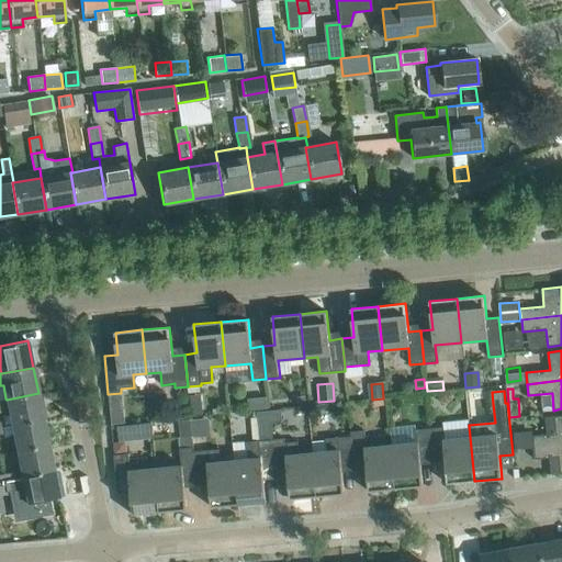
[(43,419),(38,393),(7,400),(6,398),(0,400),(0,412),(9,411),(11,425),(43,419)]
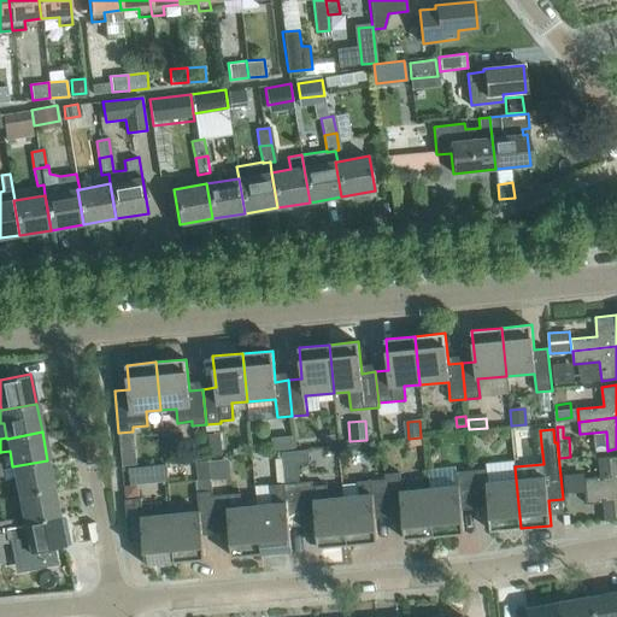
[(288,519),(303,518),(299,482),(297,464),(295,450),(281,452),(285,485),(270,486),(272,504),(257,505),(262,553),(292,551),(288,519)]
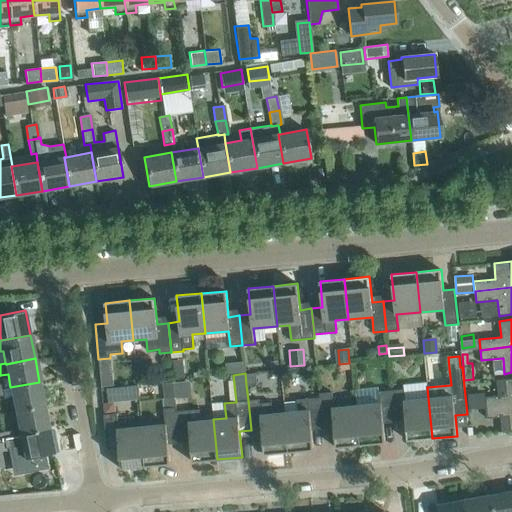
[(254,373),(245,373),(246,385),(256,385),(254,373)]
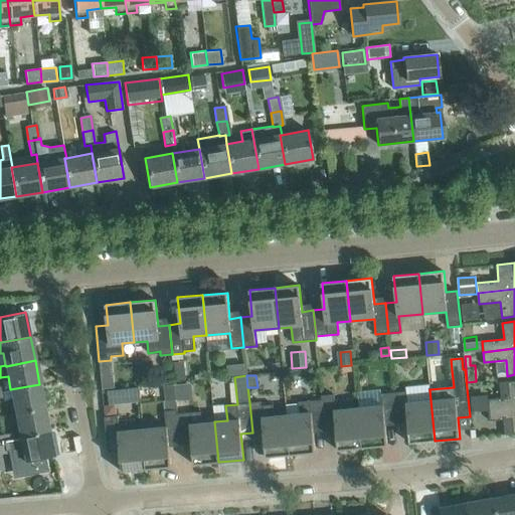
[(489,410),(514,407),(514,380),(500,382),(501,398),(488,399),(488,395),(472,396),(473,411),(489,410)]
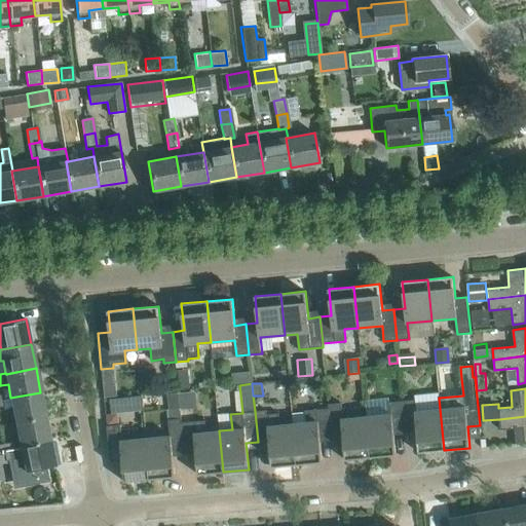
[(195,391),(179,392),(180,409),(197,407),(195,391)]
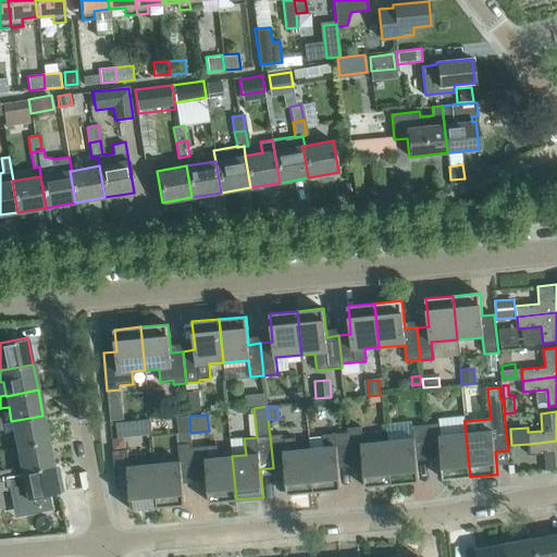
[(48,441),(42,416),(11,421),(1,423),(1,418),(0,418),(0,429),(2,429),(2,434),(0,434),(0,444),(7,444),(5,434),(9,433),(13,432),(16,447),(48,441)]
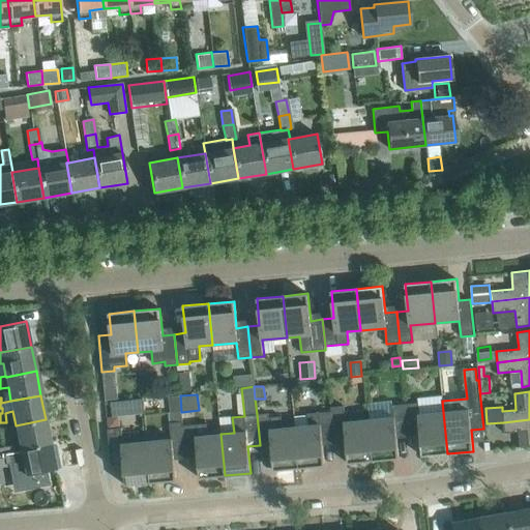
[(174,453),(185,452),(182,425),(181,412),(180,395),(169,398),(171,422),(169,423),(171,439),(147,441),(151,482),(176,480),(174,453)]
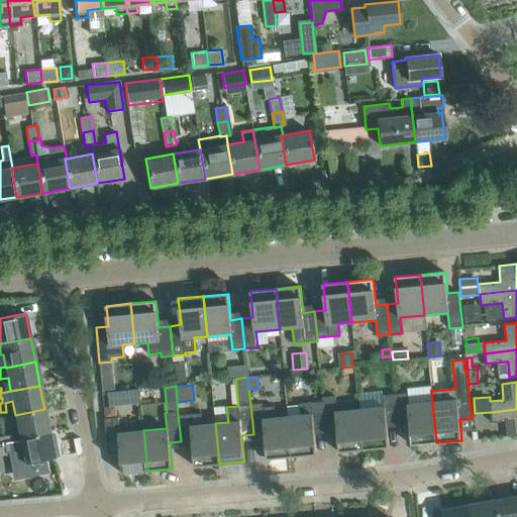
[(109,402),(127,401),(127,403),(138,402),(137,390),(108,392),(109,402)]
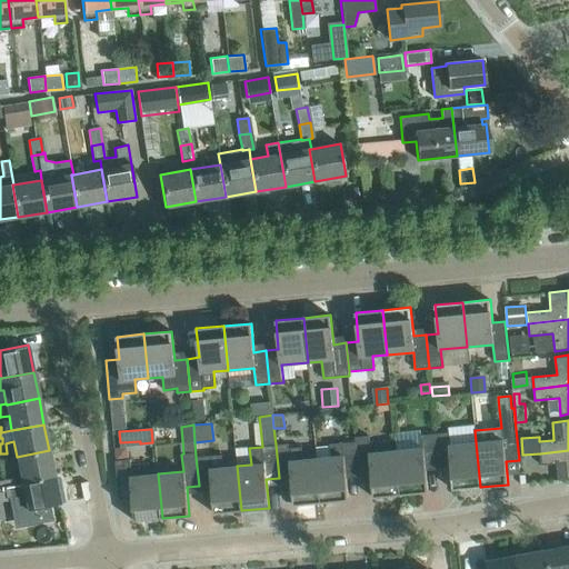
[(480,487),(476,442),(450,446),(449,432),(435,433),(438,462),(450,461),(452,490),(480,487)]
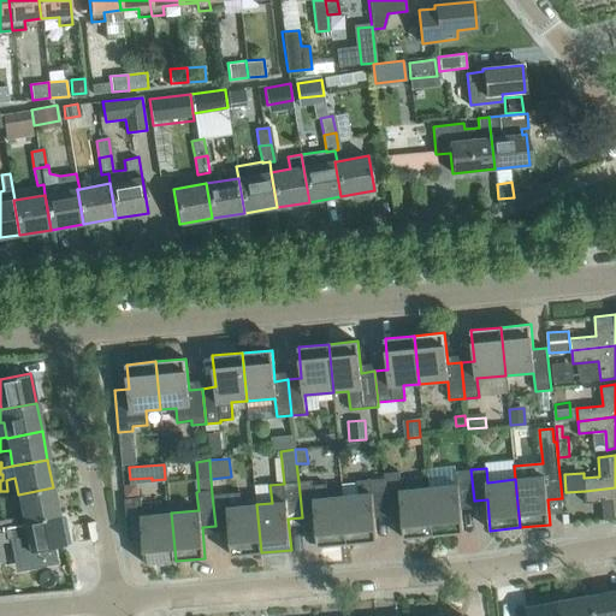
[(461,502),(474,501),(471,469),(456,471),(457,485),(430,487),(434,535),(463,533),(461,502)]
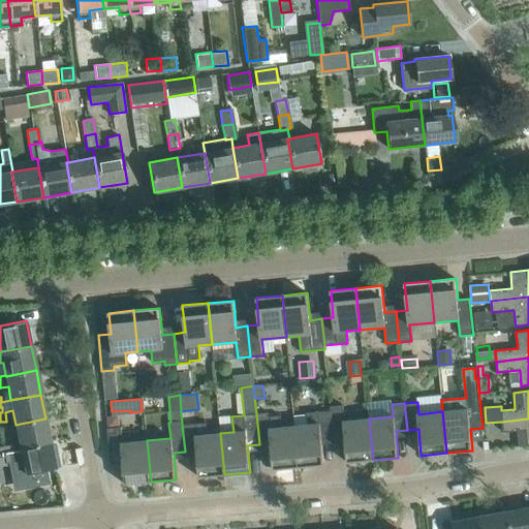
[(373,460),(369,418),(344,422),(343,405),(330,406),(331,410),(333,437),(344,436),(347,463),(373,460)]
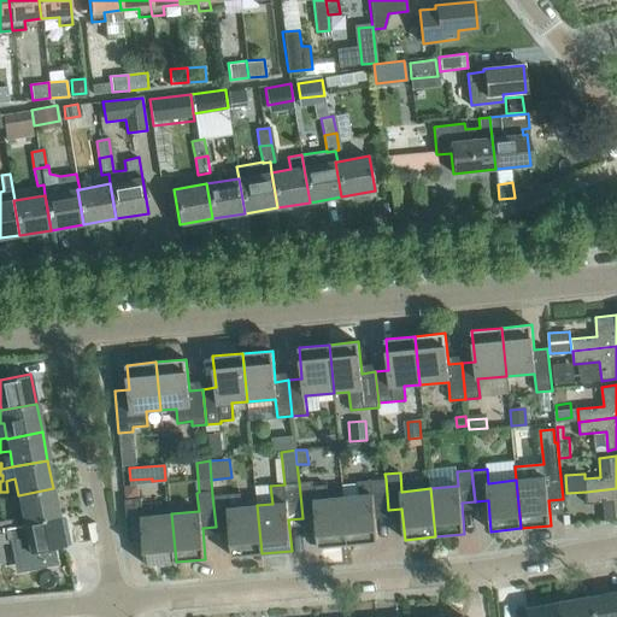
[(375,511),(388,510),(386,479),(370,481),(371,494),(344,497),(348,545),(378,542),(375,511)]
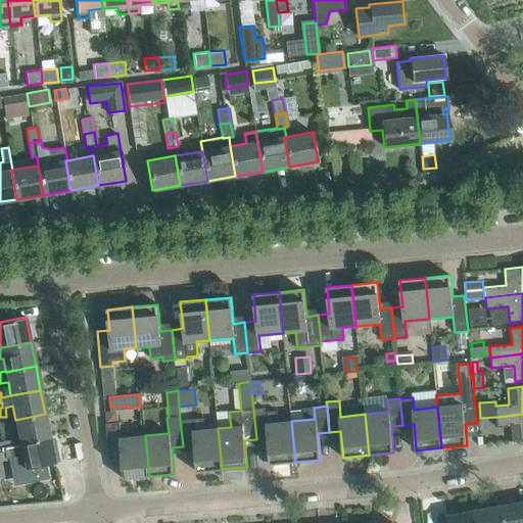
[(295,462),(291,421),(278,423),(277,411),(265,412),(265,408),(253,409),(256,439),(268,438),(270,465),(295,462)]
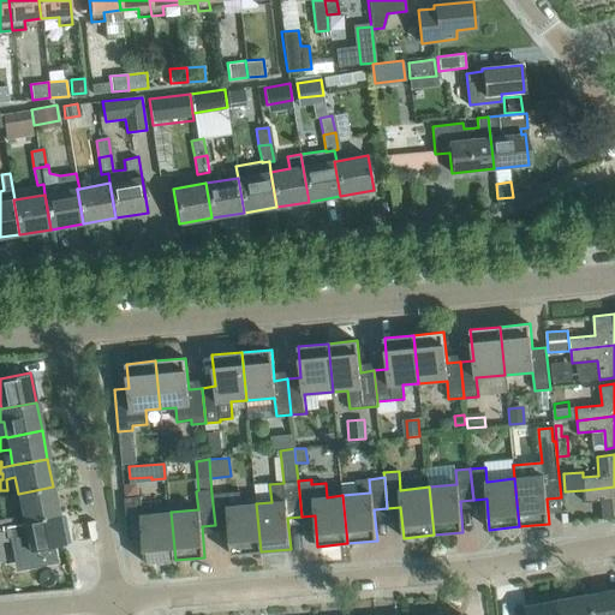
[(125,499),(141,496),(139,482),(123,484),(125,499)]
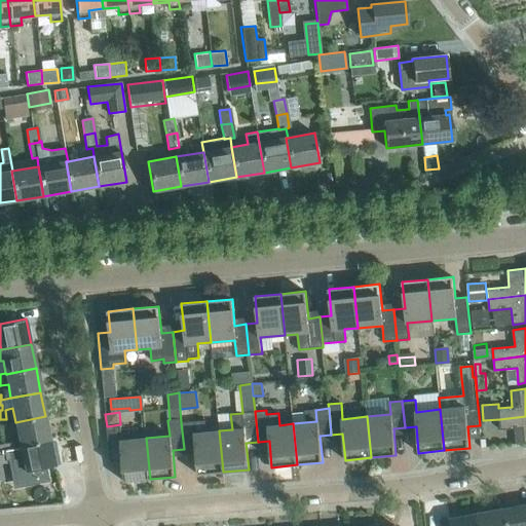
[(50,441),(45,416),(15,422),(21,447),(50,441)]
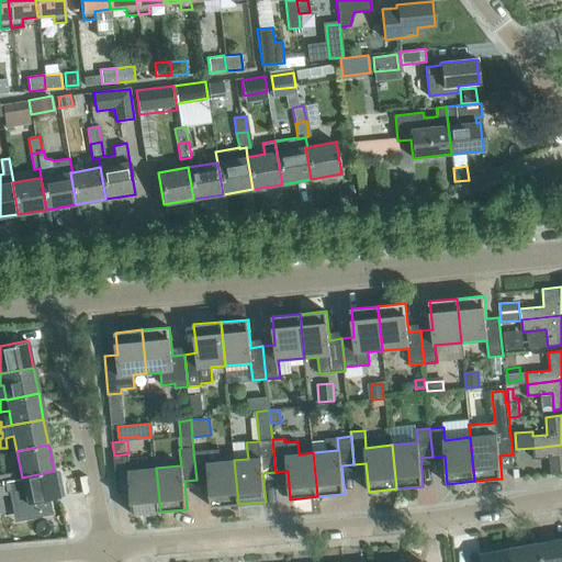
[(551,475),(561,473),(561,445),(534,448),(535,459),(549,458),(551,475)]
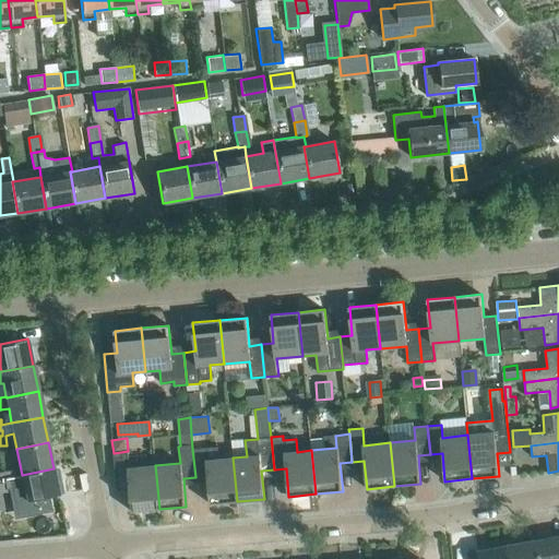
[(206,476),(210,504),(237,501),(233,458),(219,460),(218,447),(192,449),(195,477),(206,476)]
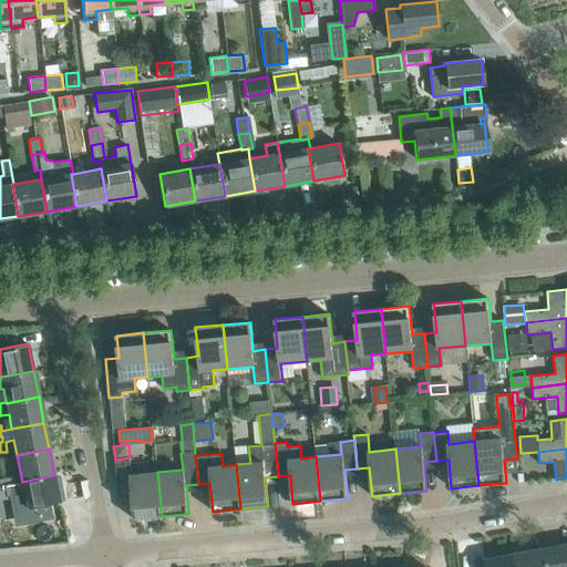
[(162,516),(157,472),(131,475),(130,457),(115,460),(119,498),(132,497),(134,519),(162,516)]
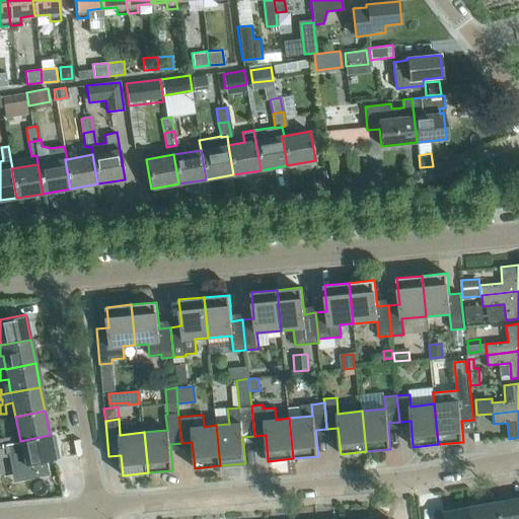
[(12,447),(4,449),(5,455),(22,451),(25,465),(55,459),(50,435),(20,441),(11,443),(12,447)]
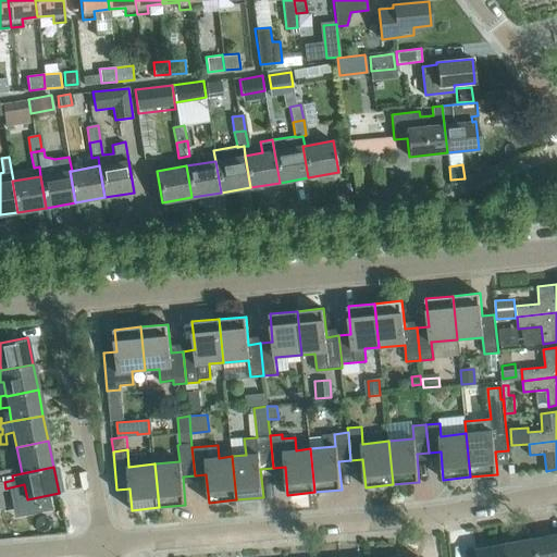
[(11,469),(0,471),(0,482),(4,482),(13,480),(12,475),(11,469)]
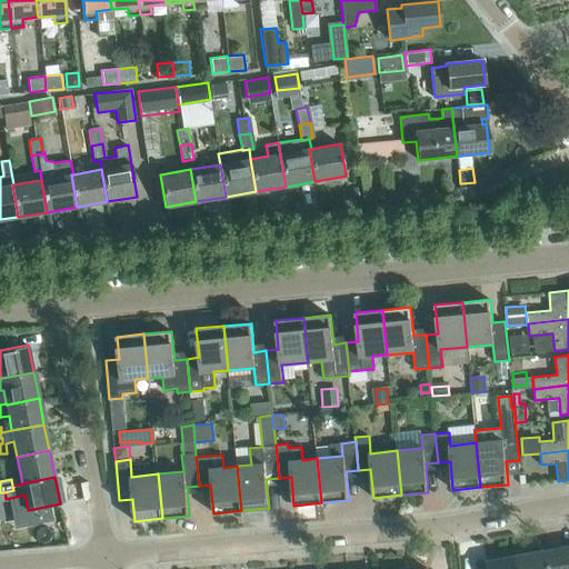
[(568,568),(568,546),(547,550),(550,568),(568,568)]
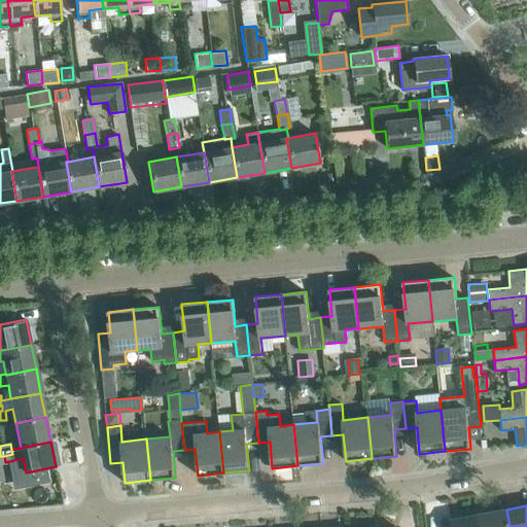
[(510,526),(506,510),(479,515),(481,526),(510,526)]
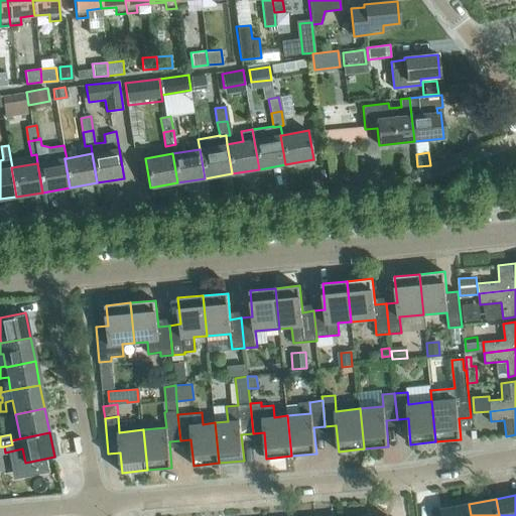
[(471,515),(469,504),(441,509),(442,515),(471,515)]
